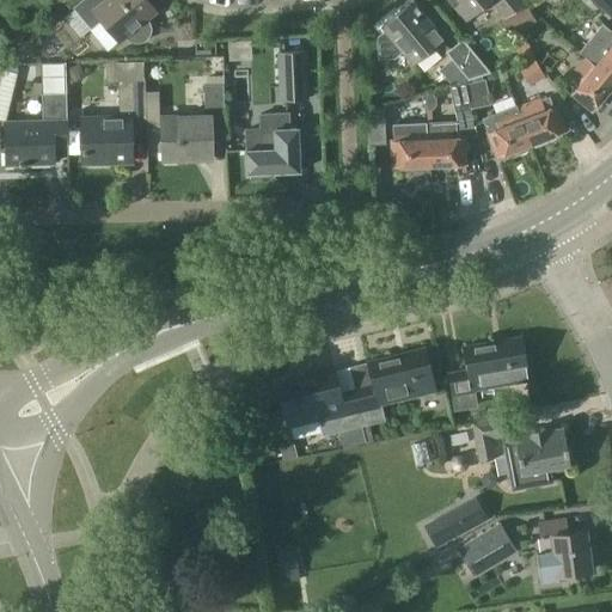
[(74,10),(65,18),(79,36),(90,28),(91,29),(102,20),(118,41),(124,36),(128,40),(133,42),(138,43),(144,42),(148,38),(151,34),(151,28),(150,23),(146,17),(154,10),(146,0),(80,0),(72,7),(74,10)]
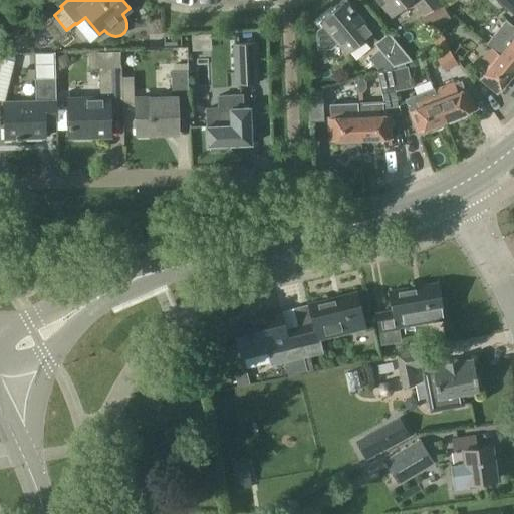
[(378,0),(391,14),(399,7),(402,10),(412,2),(423,15),(443,3),(440,0),(378,0)]
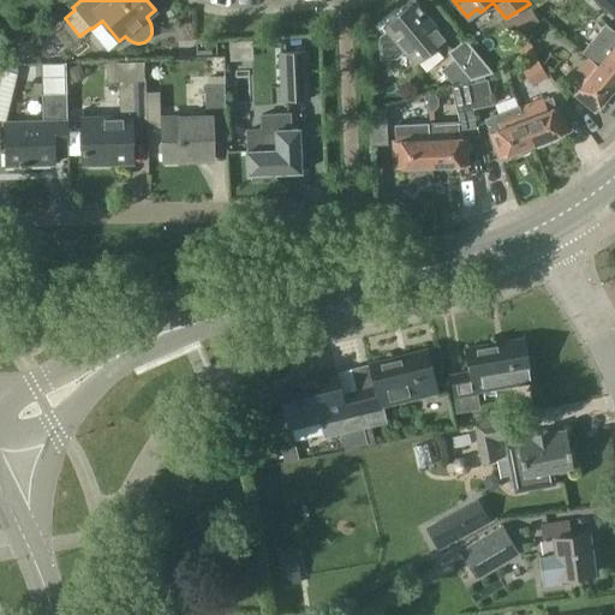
[(614,0),(592,0),(614,18),(614,0)]
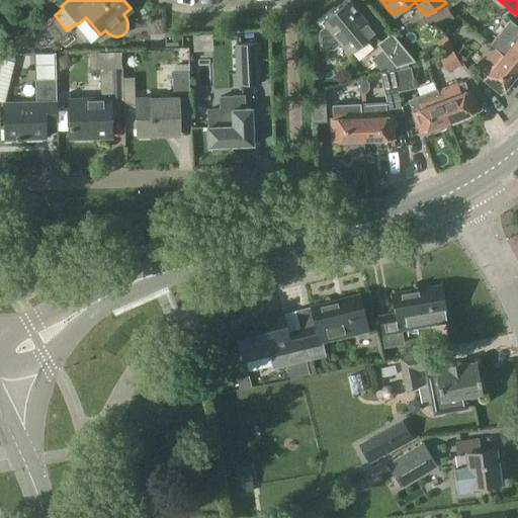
[(320,31),(320,49),(333,48),(340,42),(348,54),(374,31),(349,1),(323,22),(326,25),(320,31)]
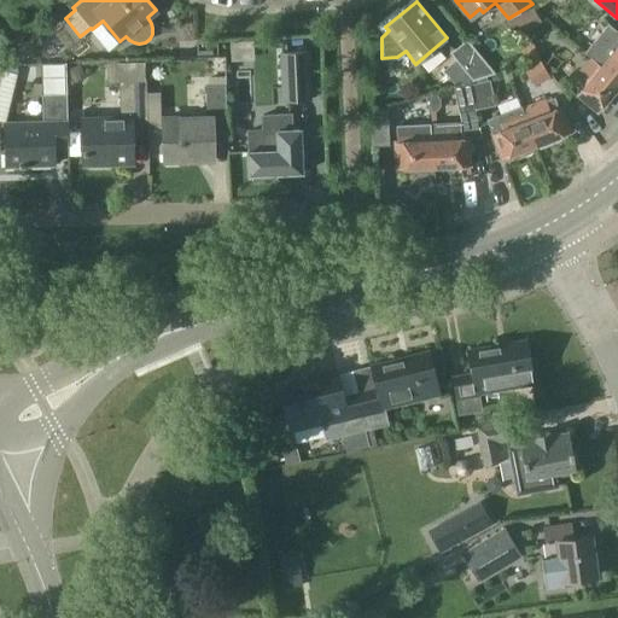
[(518,36),(544,22),(535,6),(509,22),(518,36)]
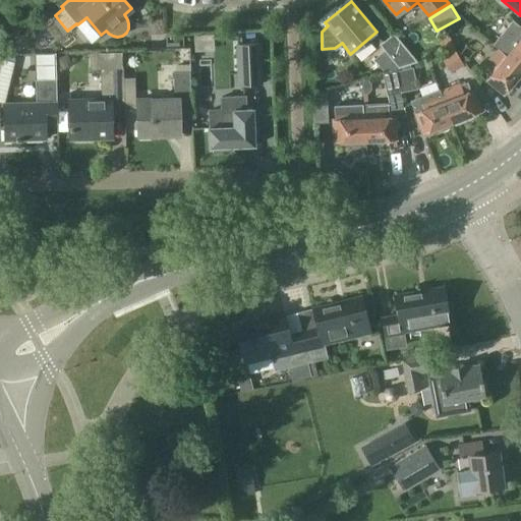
[(497,49),(520,68),(520,26),(516,22),(511,27),(510,26),(495,46),(497,48),(497,49)]
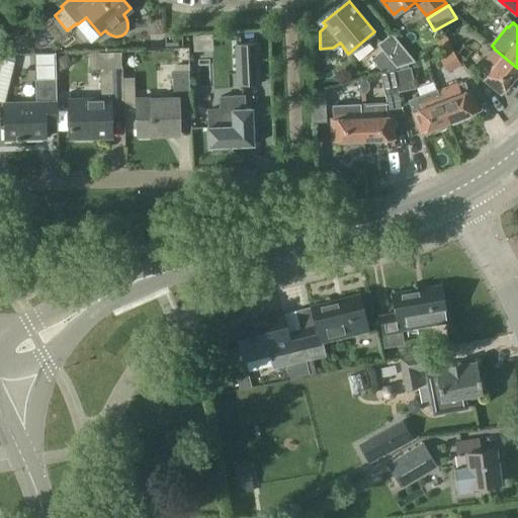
[(380,39),(376,44),(396,67),(415,61),(391,31),(389,33),(389,34),(381,40),(380,39)]
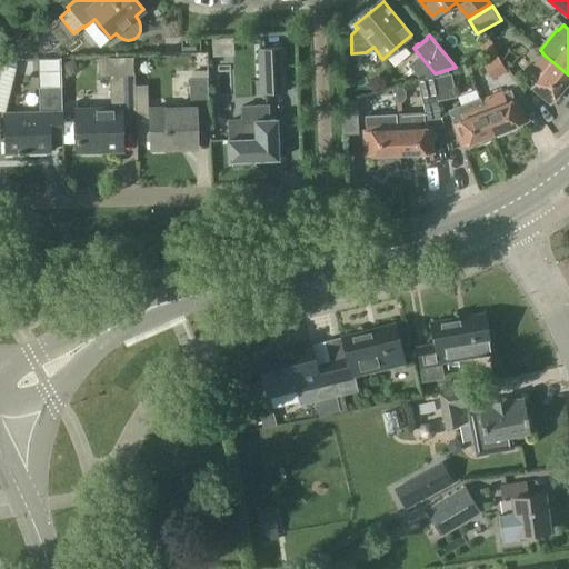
[(487,59),(481,60),(492,80),(508,72),(490,38),(480,41),(487,59)]
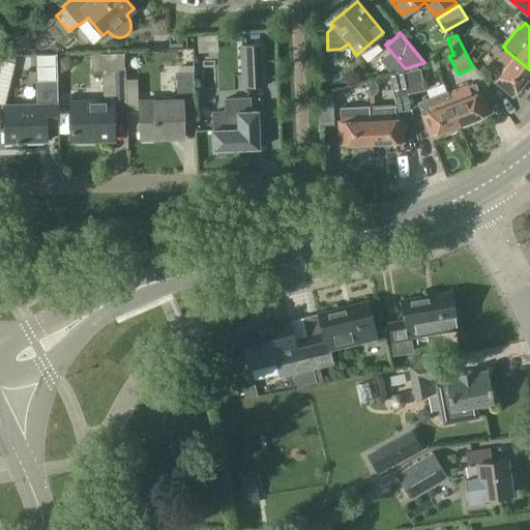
[(264,45),(241,46),(243,87),(266,86),(264,45)]
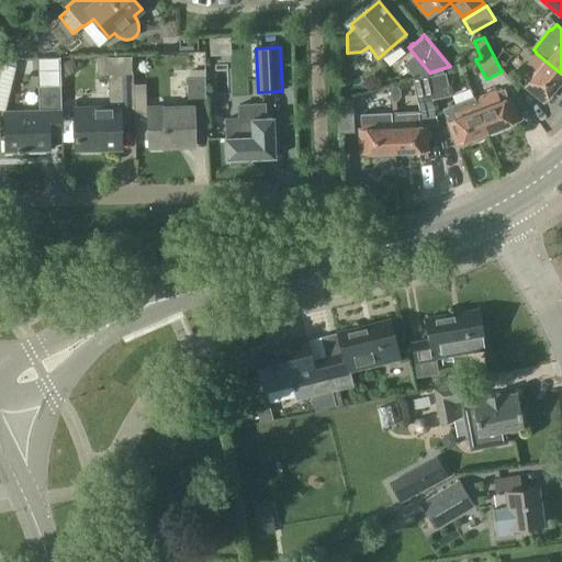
[(546,97),(561,77),(561,74),(536,53),(521,69),(530,77),(527,81),(528,82),(525,86),(541,100),(544,97),(546,97)]
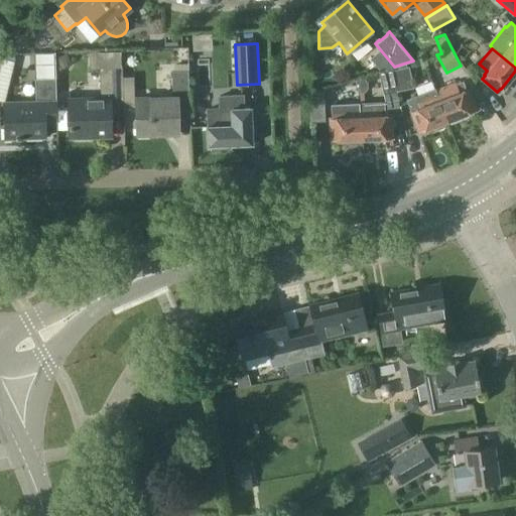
[(124,103),(123,82),(122,82),(122,67),(121,67),(100,68),(100,99),(69,100),(70,137),(111,135),(110,104),(123,103),(124,103)]
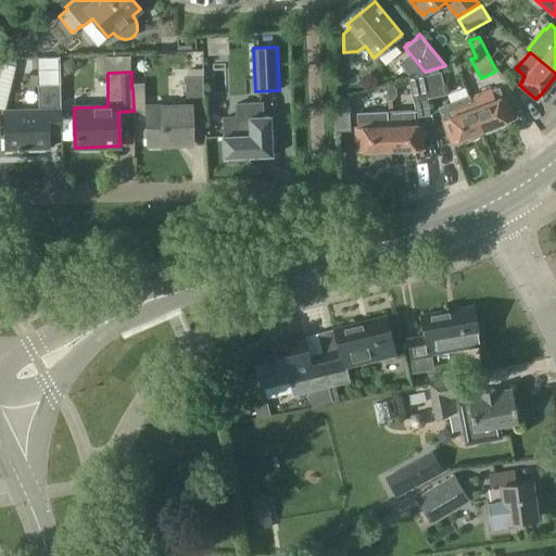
[(440,72),(422,75),(427,98),(445,95),(440,72)]
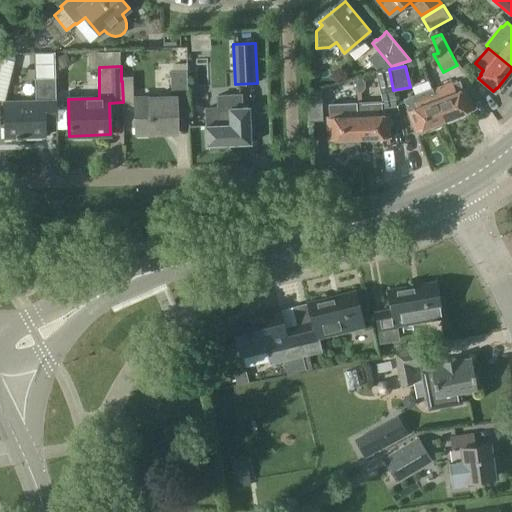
[(389,69),(375,72),(380,93),(393,90),(389,69)]
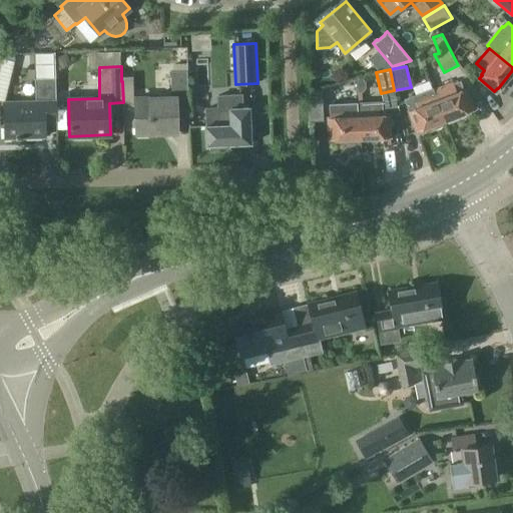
[(171,97),(135,98),(135,101),(136,134),(176,132),(175,110),(188,109),(186,70),(174,70),(170,70),(171,97)]
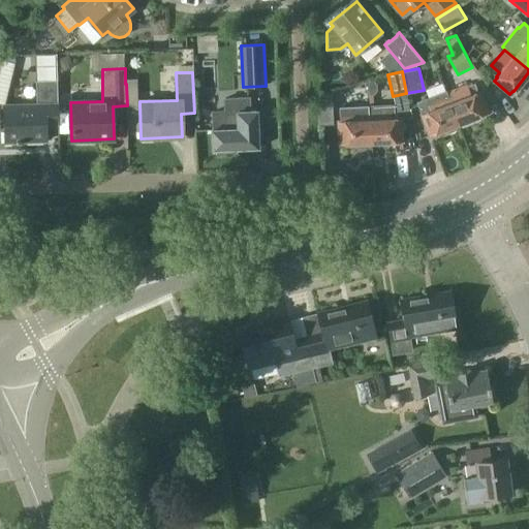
[(47,141),(45,110),(58,109),(57,80),(35,81),(36,104),(4,105),(5,143),(47,141)]
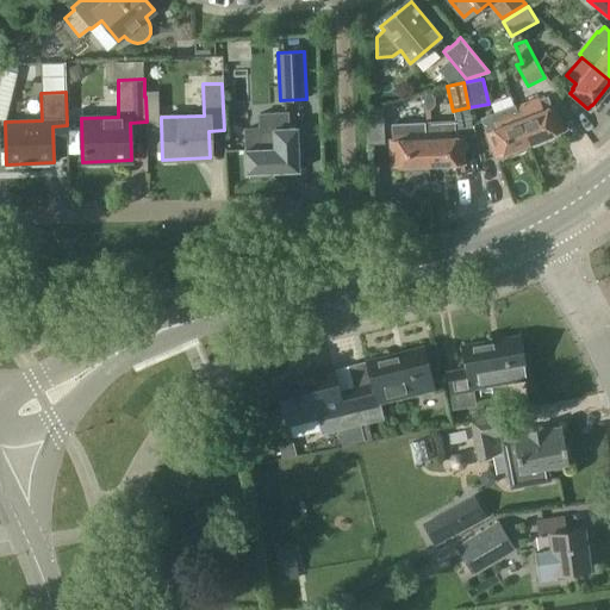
[(514,105),(529,143),(558,131),(558,130),(562,128),(554,105),(551,106),(547,95),(539,99),(537,97),(514,105)]
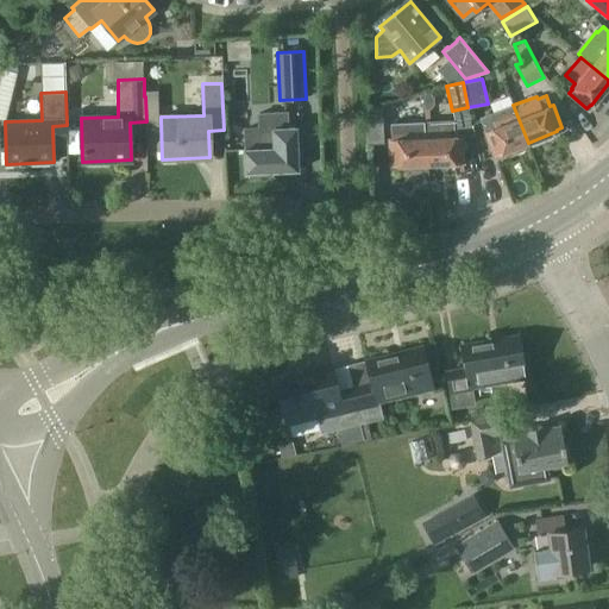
[(365,110),(366,143),(382,142),(381,105),(365,110)]
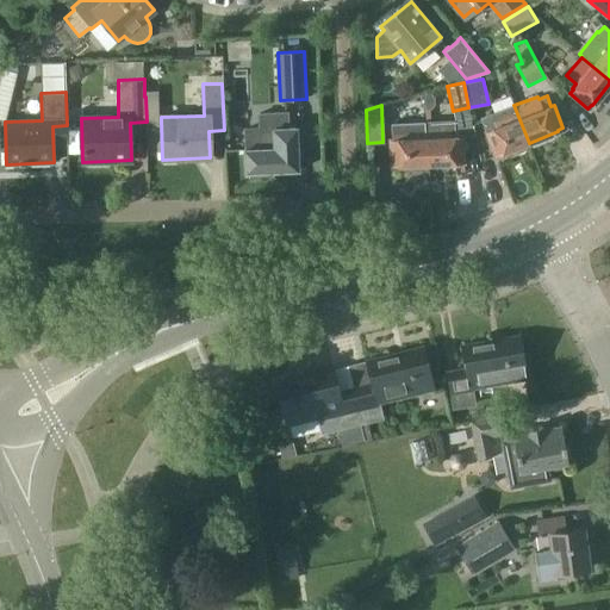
[(499,154),(529,143),(514,105),(491,113),(491,114),(483,118),(487,131),(485,132),(495,155),(499,153),(499,154)]
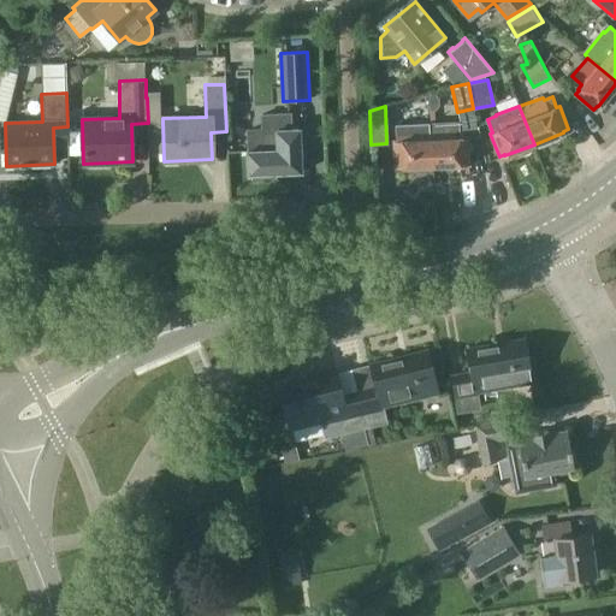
[(261,131),(246,132),(247,150),(248,173),(252,173),(252,179),(274,179),(274,172),(301,171),(298,129),(291,129),(290,113),(261,114),(261,131)]
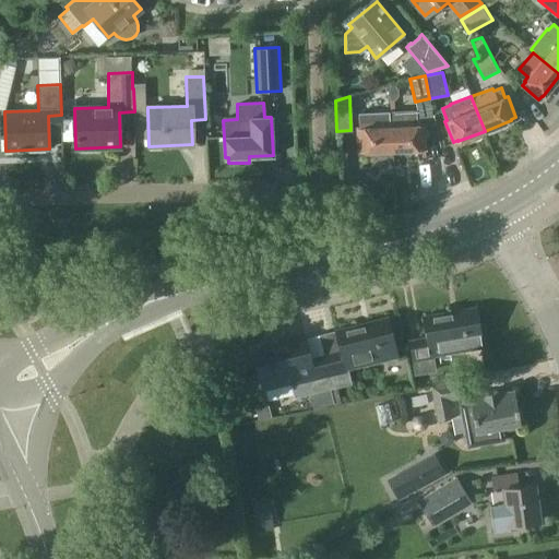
[(413,113),(389,114),(390,151),(420,150),(420,147),(425,147),(424,126),(419,126),(418,125),(413,125),(413,113)]
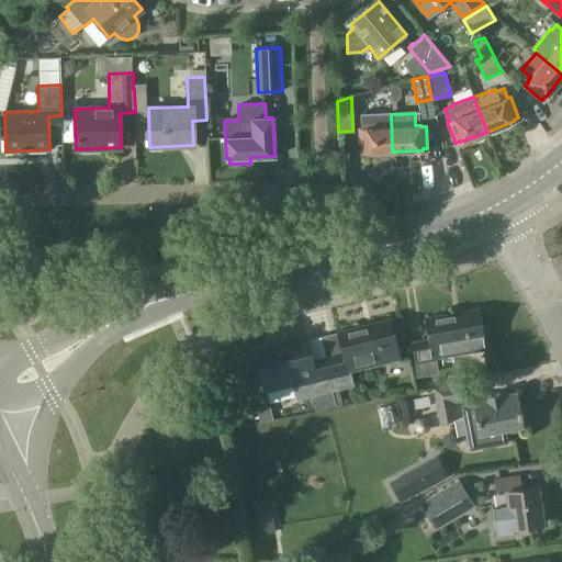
[(364,153),(392,152),(391,114),(369,116),(369,127),(363,127),(363,130),(359,130),(360,152),(364,152),(364,153)]
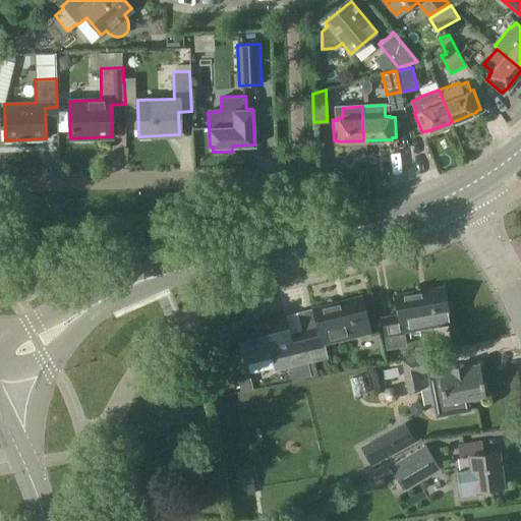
[(398,313),(381,316),(386,349),(406,346),(403,331),(449,323),(443,287),(395,295),(398,313)]
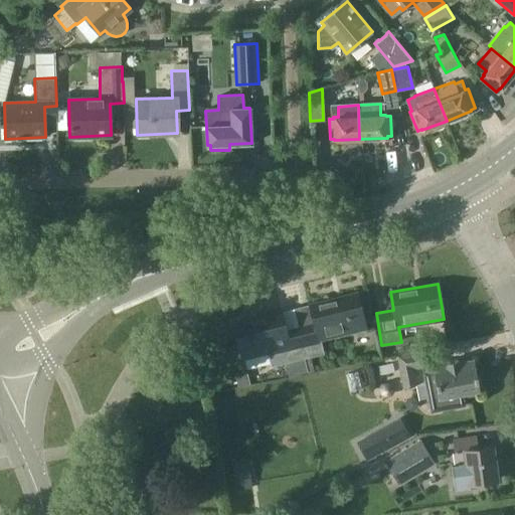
[(356,293),(310,304),(314,324),(298,328),(306,356),(322,352),(318,339),(365,328),(356,293)]
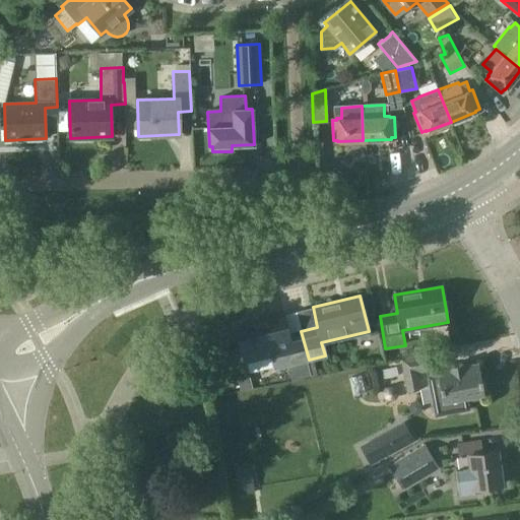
[(309,360),(301,331),(287,334),(282,315),(236,326),(245,362),(285,351),(288,365),(309,360)]
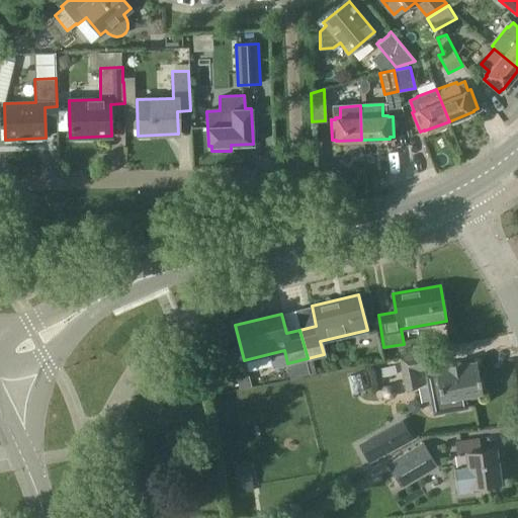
[(379,395),(398,394),(396,354),(378,355),(379,395)]
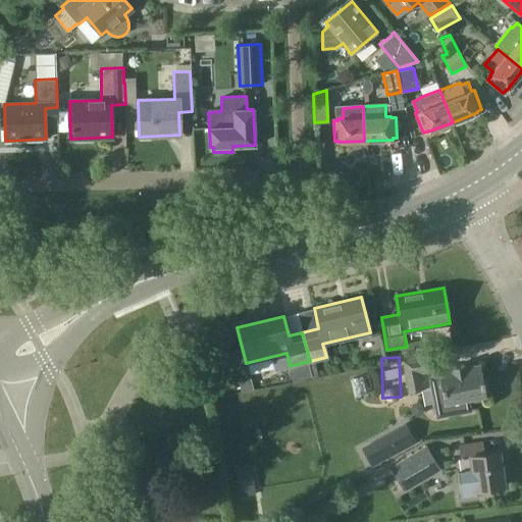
[(405,360),(410,394),(422,392),(419,372),(431,370),(429,357),(405,360)]
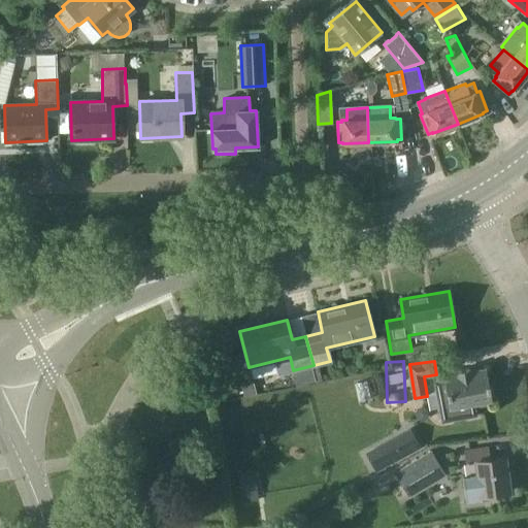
[(444,380),(435,382),(437,391),(446,390),(449,406),(440,407),(442,422),(476,416),(473,403),(491,399),(491,397),(489,387),(485,369),(471,372),(470,368),(456,371),(456,372),(443,374),(444,380)]
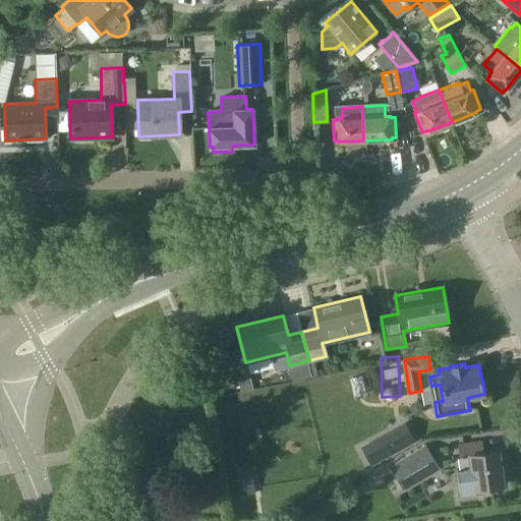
[(404,424),(361,447),(371,465),(414,443),(404,424)]
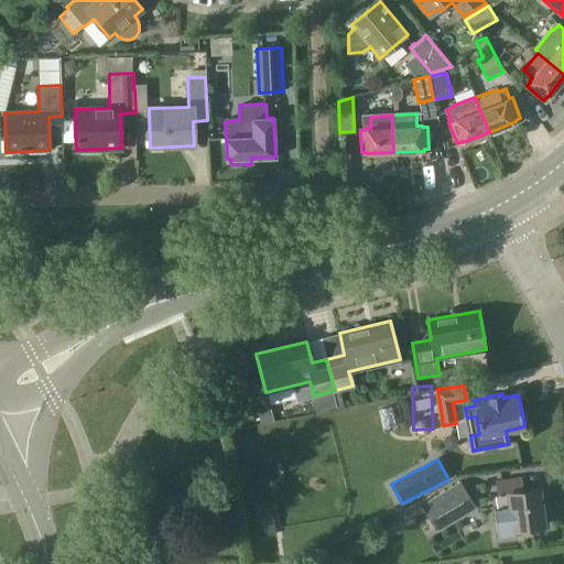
[(521,476),(495,480),(497,495),(500,494),(501,508),(495,509),(498,530),(498,537),(514,534),(514,530),(544,525),(544,520),(546,520),(545,509),(542,510),(540,488),(523,490),(521,476)]
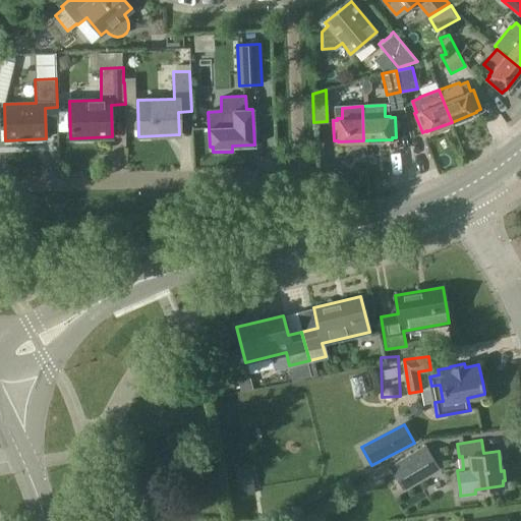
[(438,467),(425,447),(391,467),(403,488),(438,467)]
